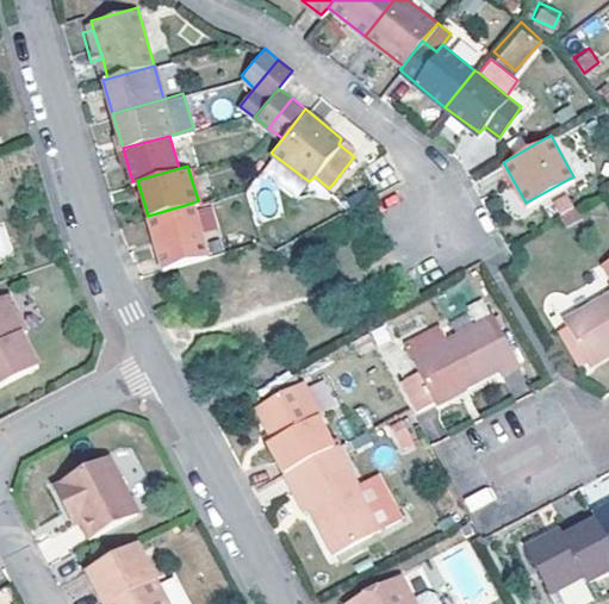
[(564,219),(579,212),(565,187),(551,195),(564,219)]
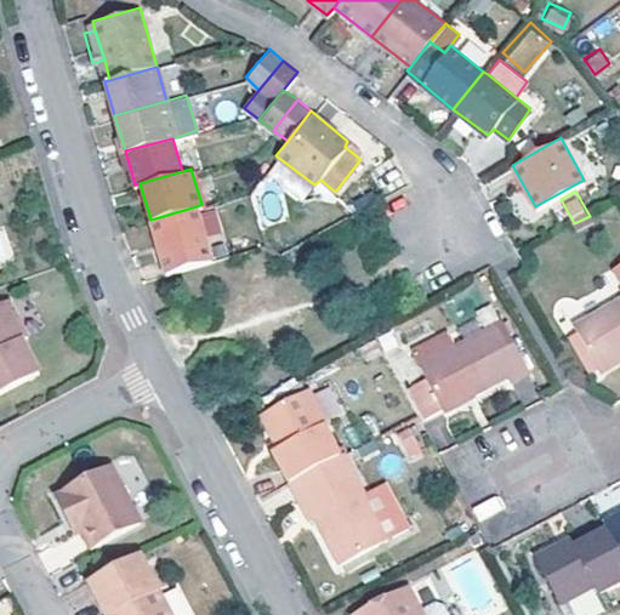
[(151,220),(165,269),(211,257),(197,206),(151,220)]
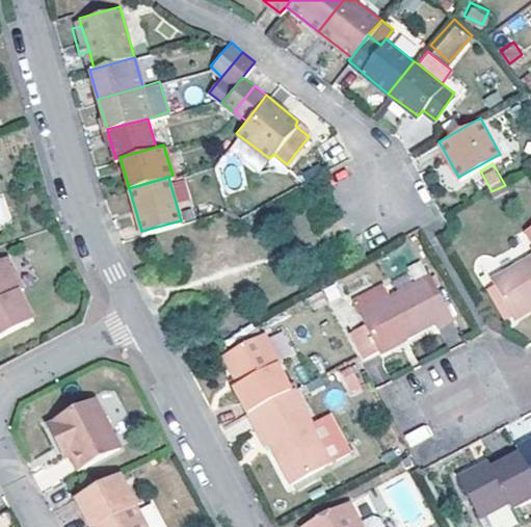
[(530,186),(527,180),(513,188),(523,204),(530,199),(530,186)]
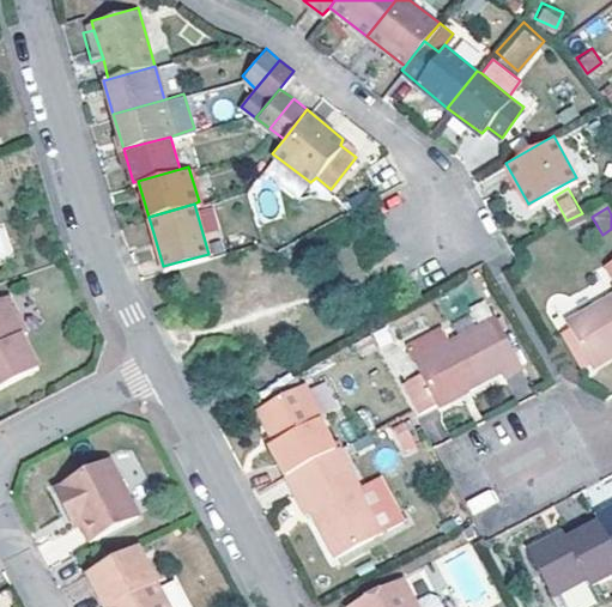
[(611,291),(565,317),(589,358),(611,345),(611,291)]
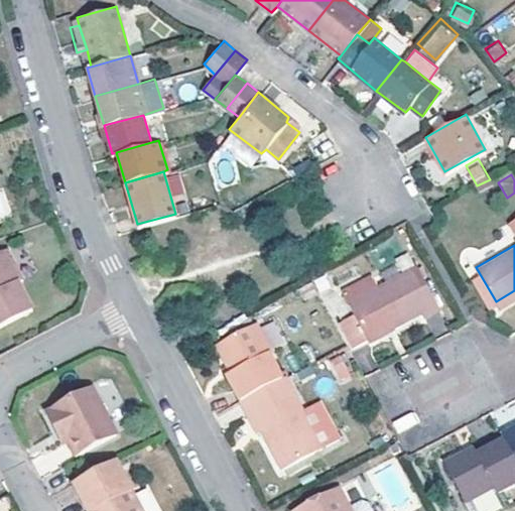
[(6,247),(0,250),(0,322),(31,305),(17,279),(21,276),(6,247)]
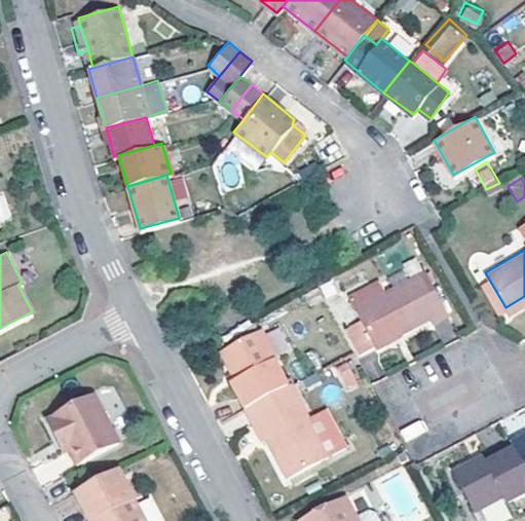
[(381,292),(355,306),(374,342),(428,313),(430,319),(446,311),(425,269),(381,292)]
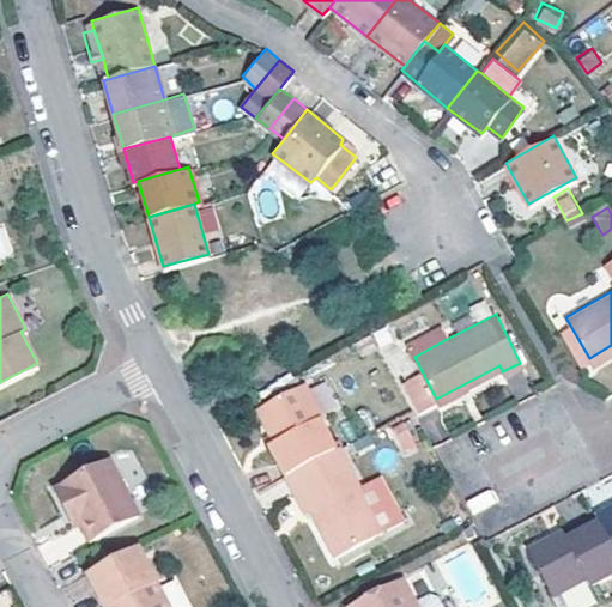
[(405,341),(414,357),(444,340),(436,323),(405,341)]
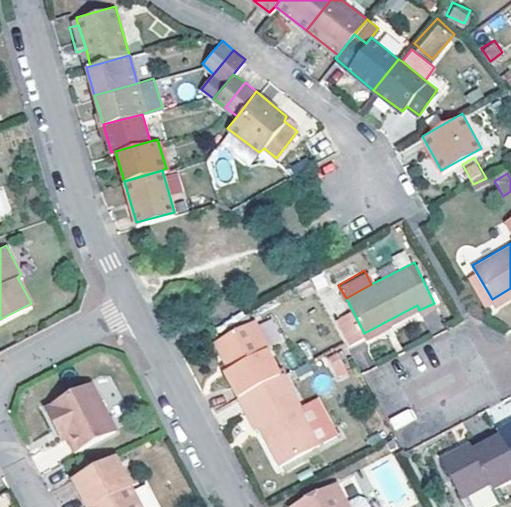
[(510,288),(492,299),(494,303),(510,293),(510,288)]
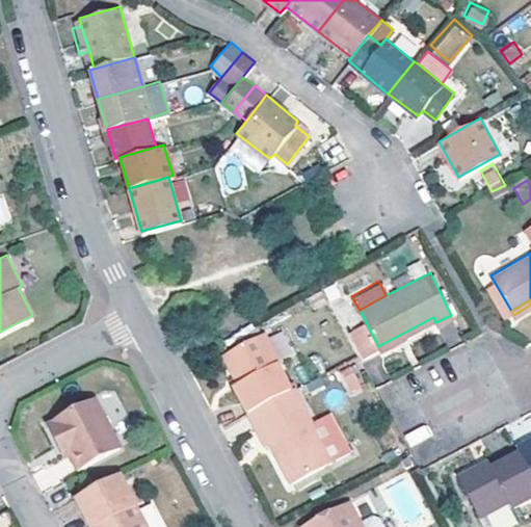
[(292,386),(296,383),(293,376),(287,380),(276,362),(280,360),(263,331),(223,351),(235,374),(239,381),(234,385),(248,410),(292,386)]
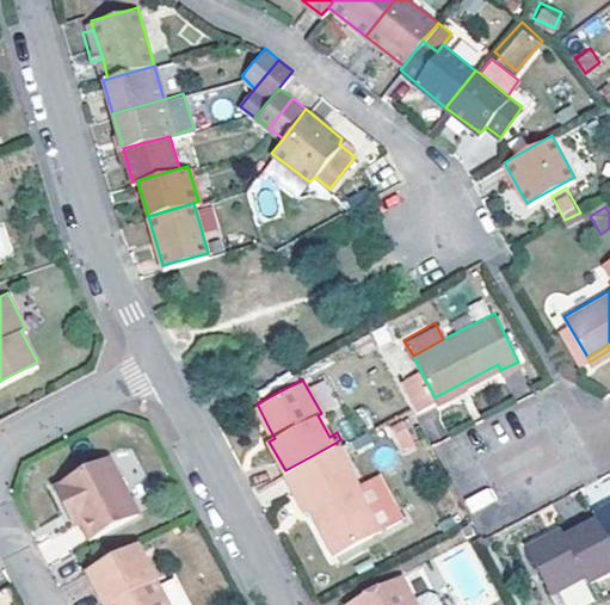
[(404,412),(384,419),(396,449),(414,442),(404,412)]
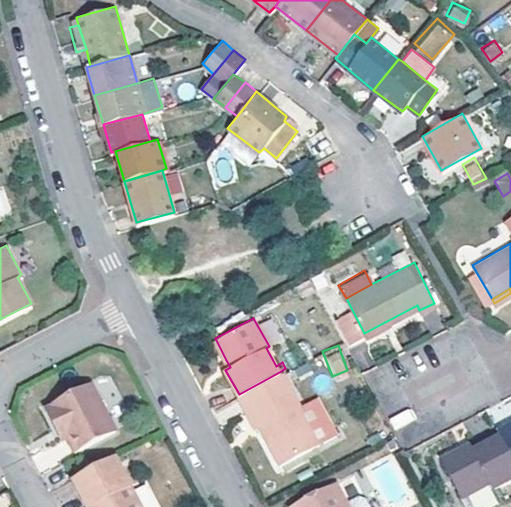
[(300,406),(281,371),(239,394),(256,426),(260,425),(281,463),(318,440),(300,406)]
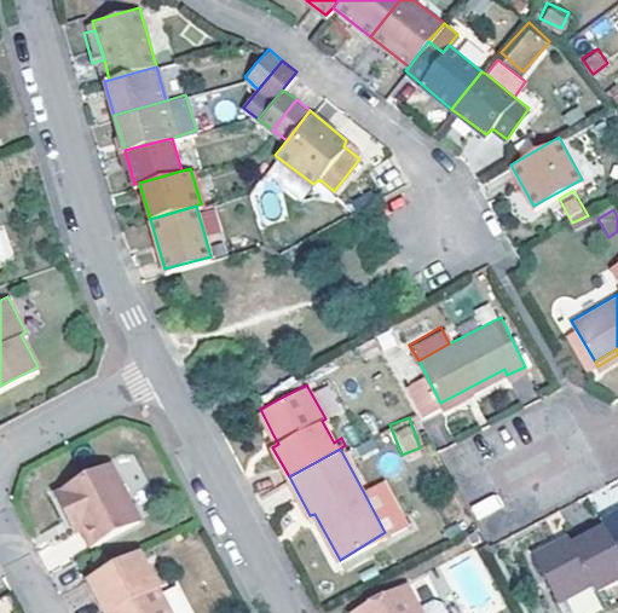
[(110,463),(56,491),(68,513),(78,507),(84,522),(80,524),(90,543),(140,516),(110,463)]
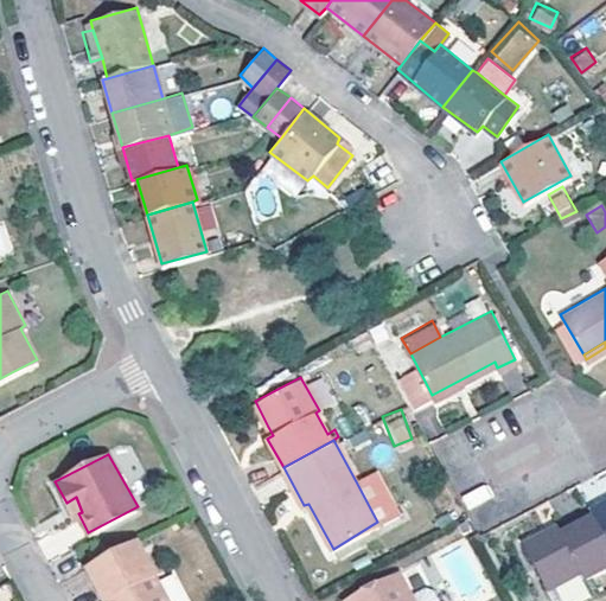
[(356,481),(377,522),(399,512),(376,470),(356,481)]
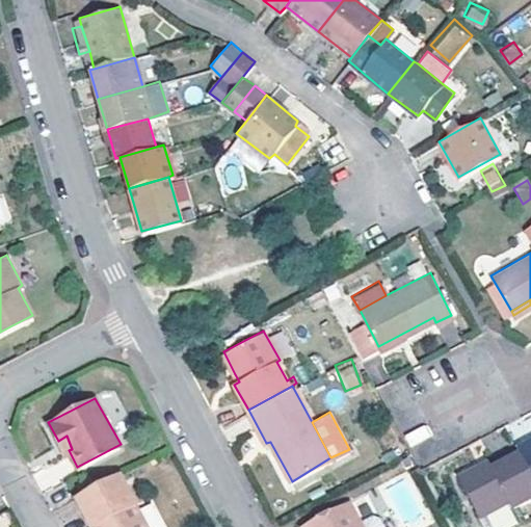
[(408,442),(431,430),(425,418),(402,429),(408,442)]
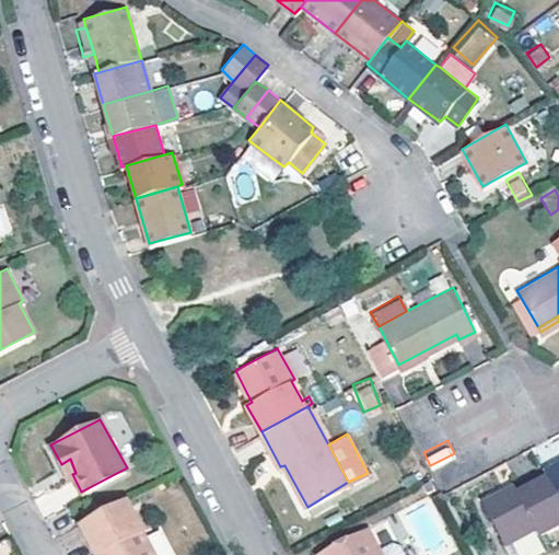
[(68,477),(72,474),(76,473),(70,459),(61,464),(68,477)]
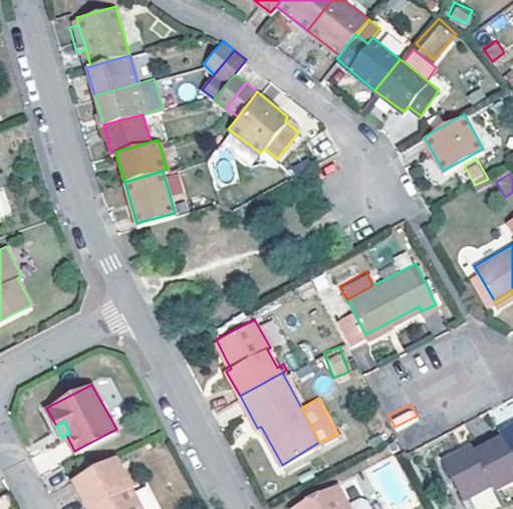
[(501,434),(512,455),(512,421),(499,429),(501,434)]
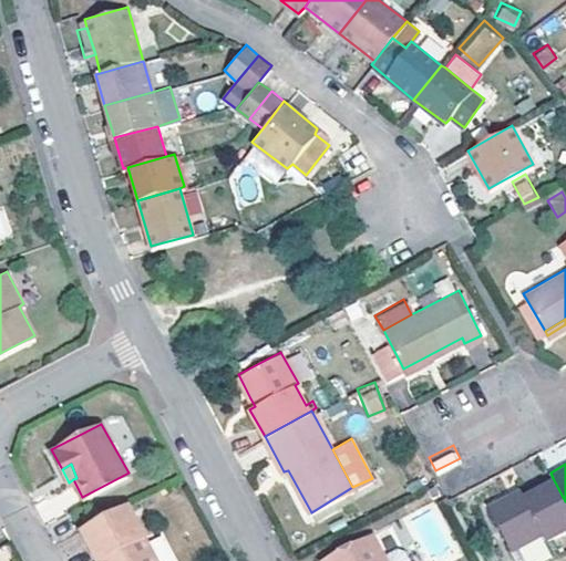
[(545,537),(565,525),(565,501),(553,478),(524,495),(515,500),(512,494),(489,506),(511,548),(542,531),(545,537)]
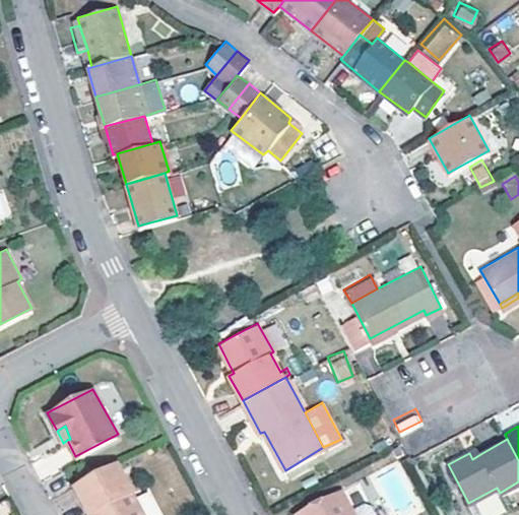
[(477,448),(469,453),(472,459),(480,454),(477,448)]
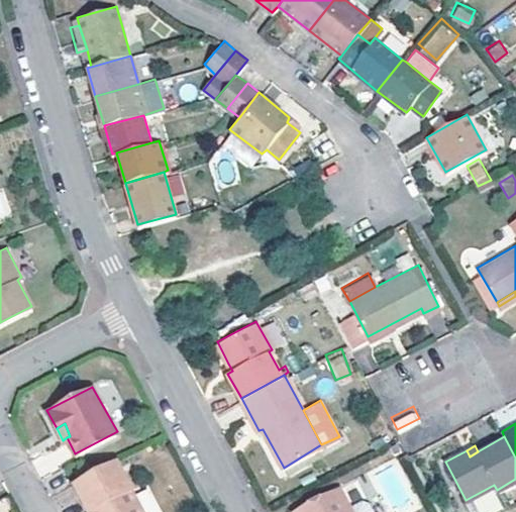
[(399,453),(369,465),(386,511),(395,511),(418,504),(399,453)]
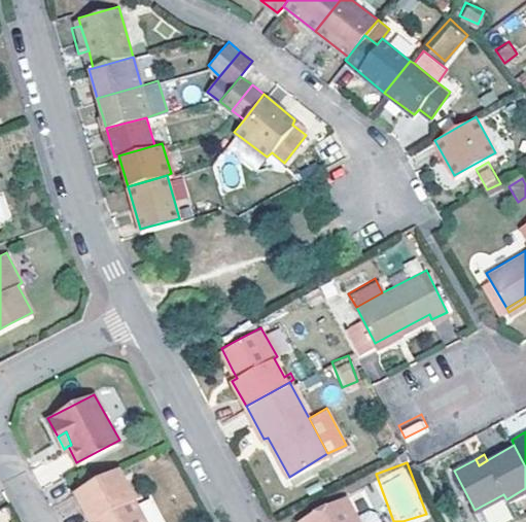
[(146,521),(118,465),(75,490),(90,519),(96,517),(98,521),(146,521)]
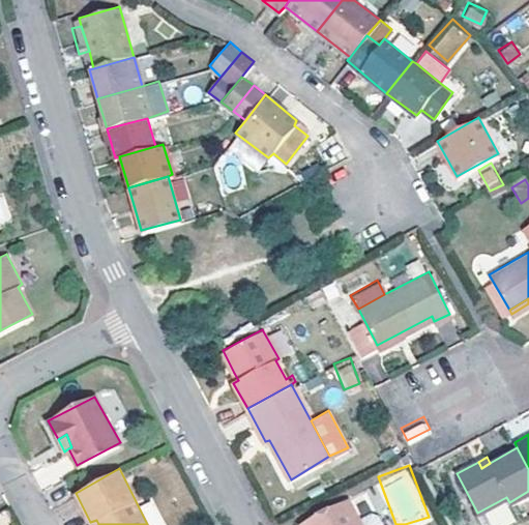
[(348,497),(323,512),(326,515),(343,505),(351,520),(357,517),(348,497)]
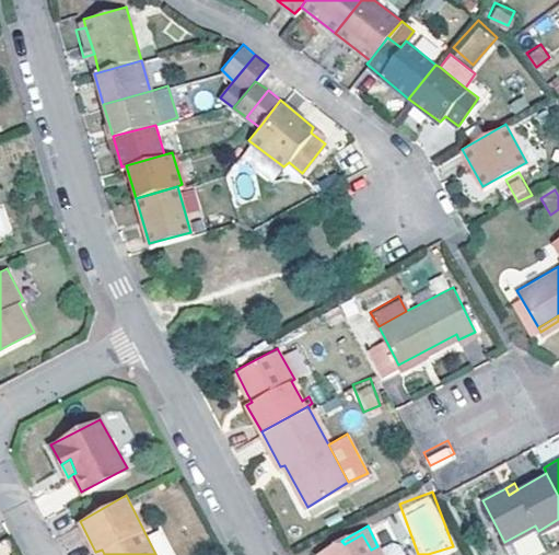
[(345,544),(341,541),(318,552),(318,554),(405,554),(398,541),(393,539),(377,546),(371,550),(362,534),(345,544)]
